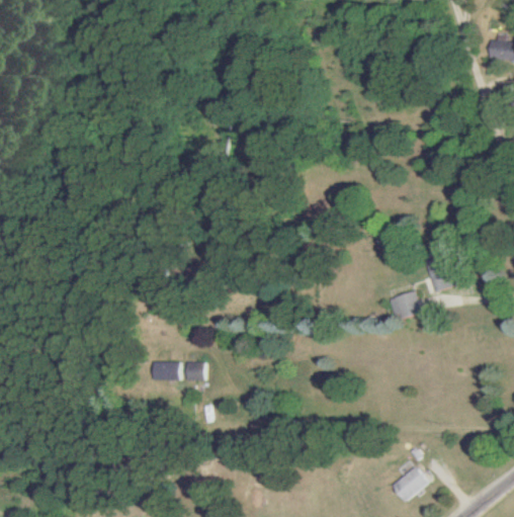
[(513,33),(493,32),(492,58),(513,58),(513,33)]
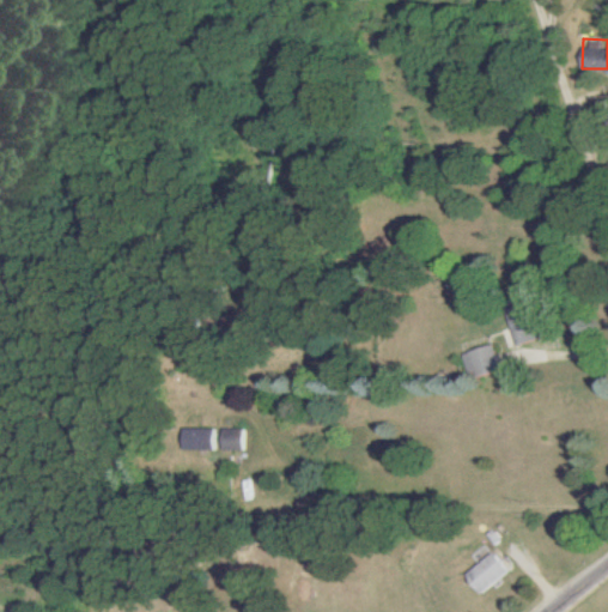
[(512,344),(534,339),(529,310),(506,315),(512,344)]
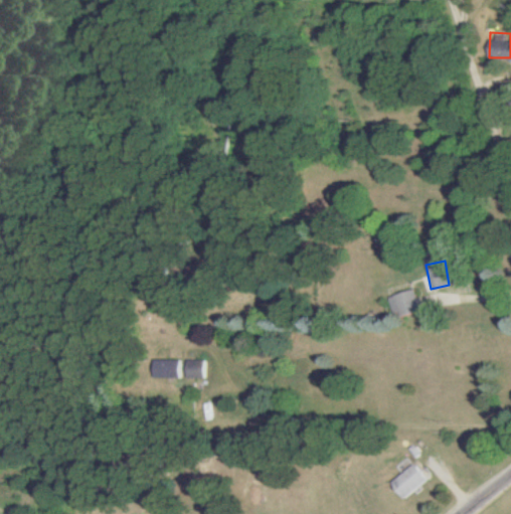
[(389,316),(416,312),(413,290),(385,295),(389,316)]
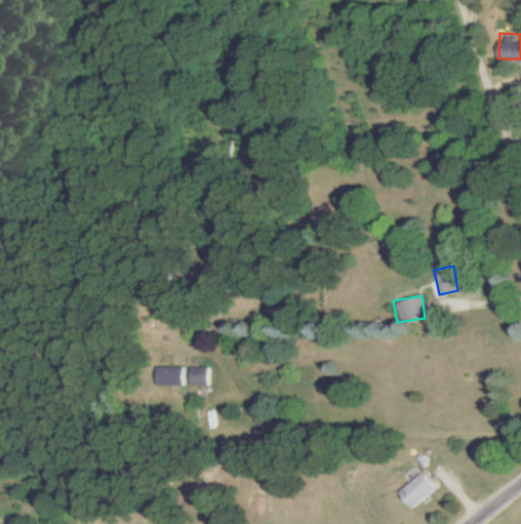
[(154,384),(179,385),(181,366),(154,366),(154,384)]
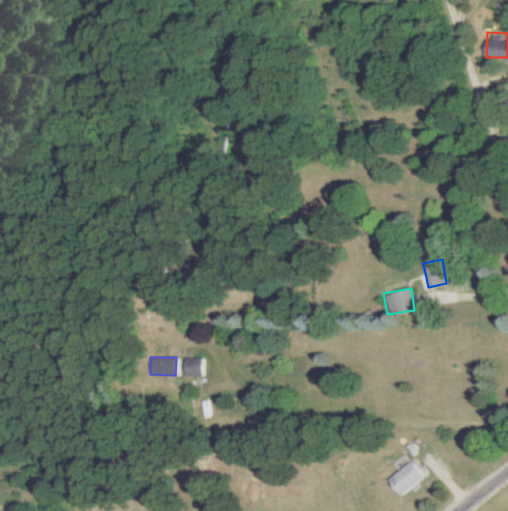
[(200,358),(183,357),(182,375),(199,375),(200,358)]
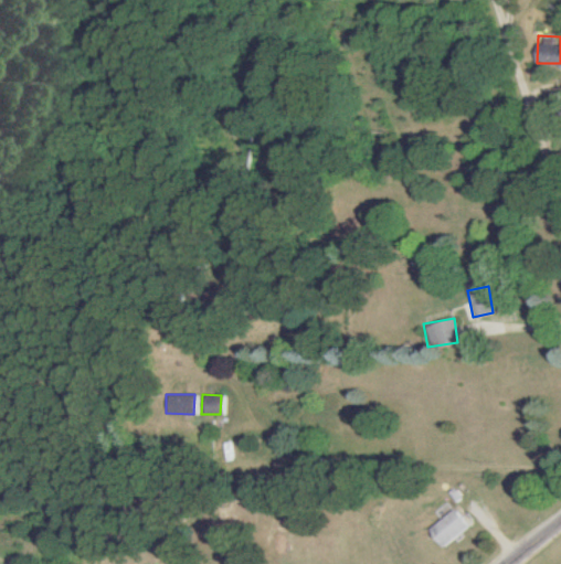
[(468,525),(453,508),(429,530),(443,546),(468,525)]
